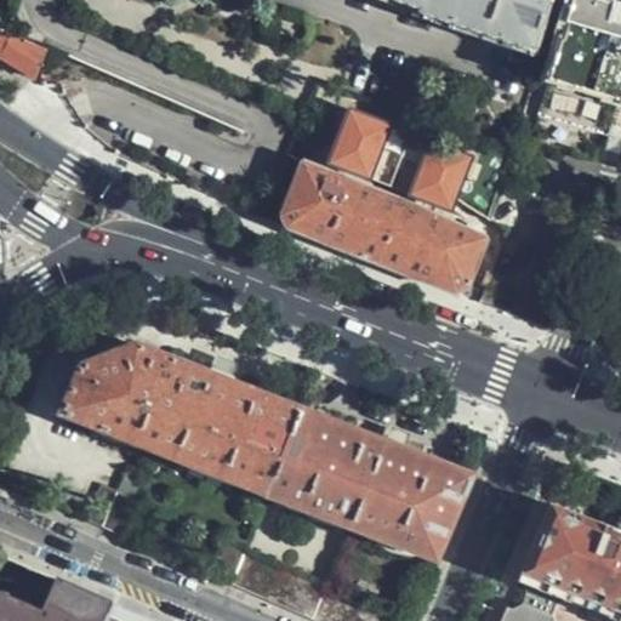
[(550,0),(371,0),(389,6),(416,16),(415,18),(530,58),(550,0)]
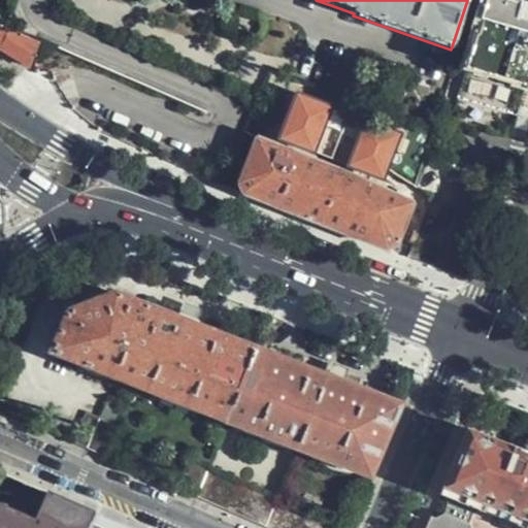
[(527,0),(485,0),(479,21),(482,21),(479,30),(476,29),(464,68),(467,70),(459,98),(527,118),(527,0)]
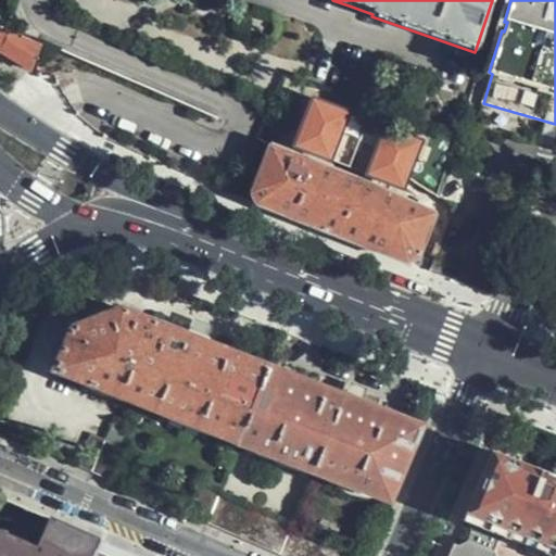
[(0,33),(0,57),(30,75),(40,52),(0,33)]
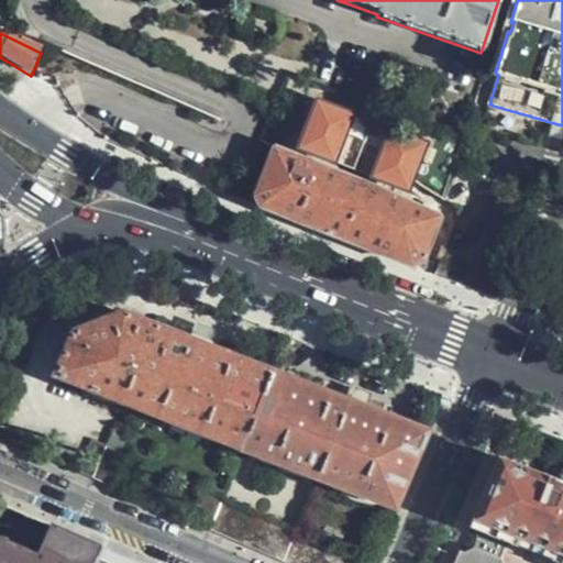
[(319,96),(298,151),(339,166),(341,161),(373,173),(370,179),(411,195),(433,141),(319,96)]
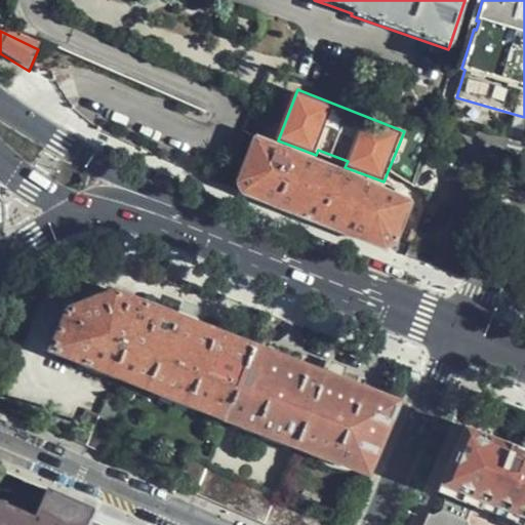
[(244,192),(388,248),(399,243),(417,196),(384,182),(345,167),(316,155),(278,140),(257,132),(238,180),(244,192)]
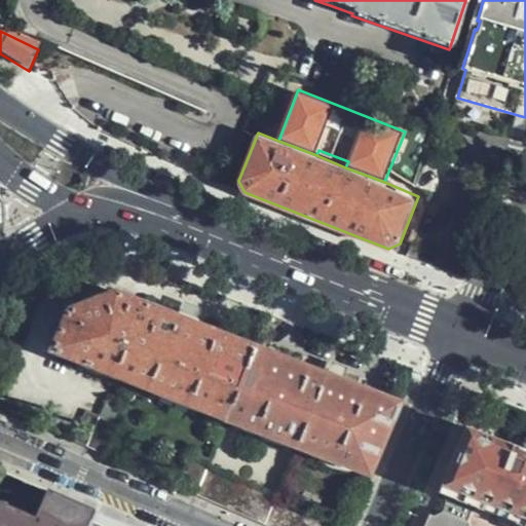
[(226,421),(255,349),(198,327),(198,325),(188,320),(178,316),(177,320),(115,295),(68,310),(51,351),(226,421)]
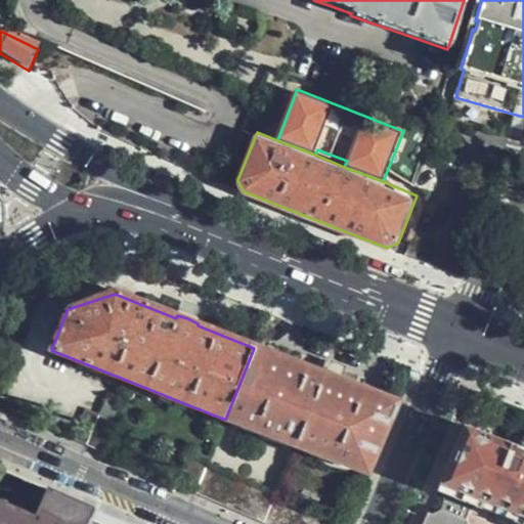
[(326,377),(254,348),(225,420),(366,476),(396,403),(340,381),(341,379),(335,377),(328,374),(326,377)]
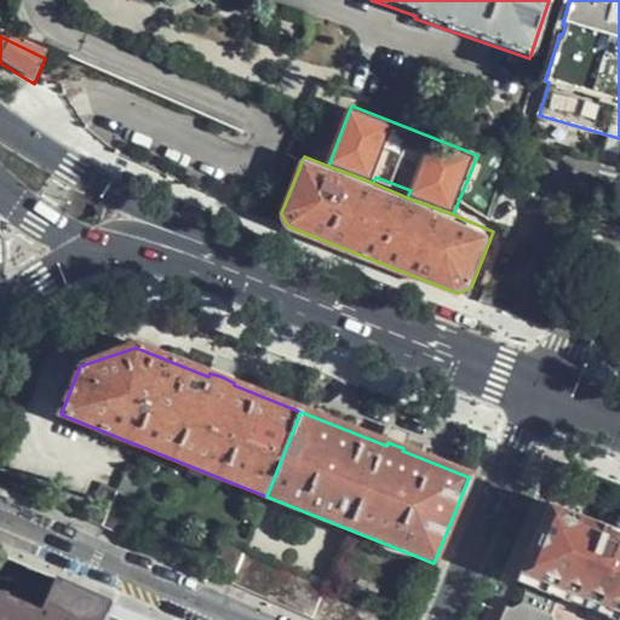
[(516,581),(523,585),(562,601),(578,607),(613,619),(619,619),(619,526),(550,498),(516,581)]
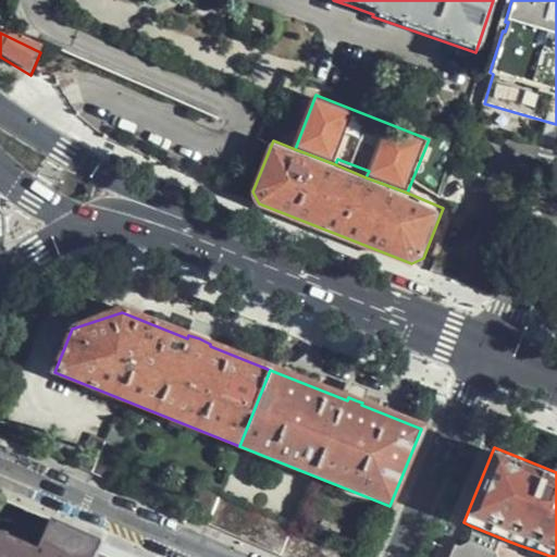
[(189,519),(207,527),(219,496),(221,492),(202,485),(189,519)]
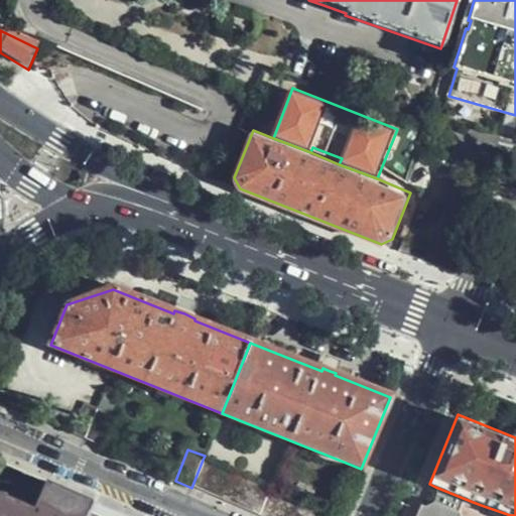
[(334,515),(203,460),(191,488),(254,515),(334,515)]
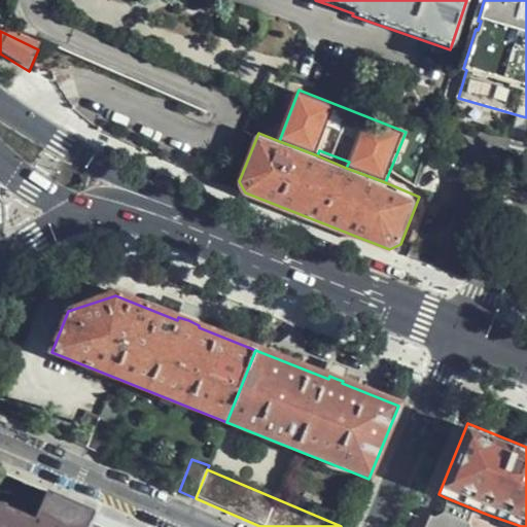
[(0,526),(89,526),(94,515),(47,495),(35,521),(0,507),(0,526)]
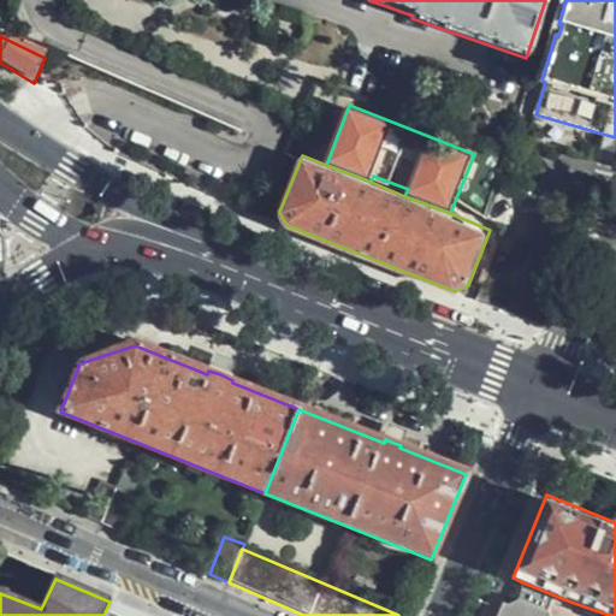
[(546,615),(545,610),(549,599),(558,597),(520,581),(525,591),(520,600),(511,604),(503,600),(502,603),(496,615),(546,615)]
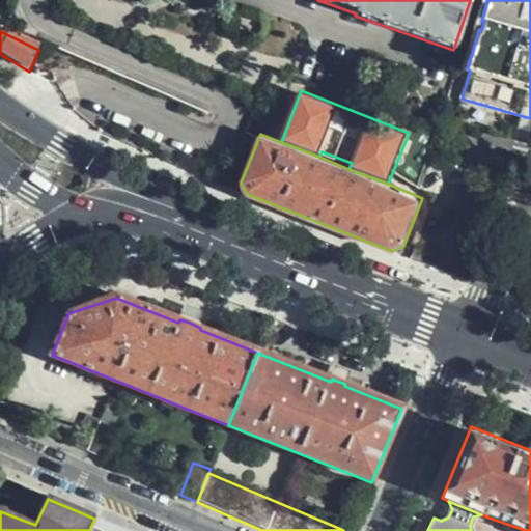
[(488,530),(495,520),(481,514),(473,516),(470,526),(471,530),(488,530)]
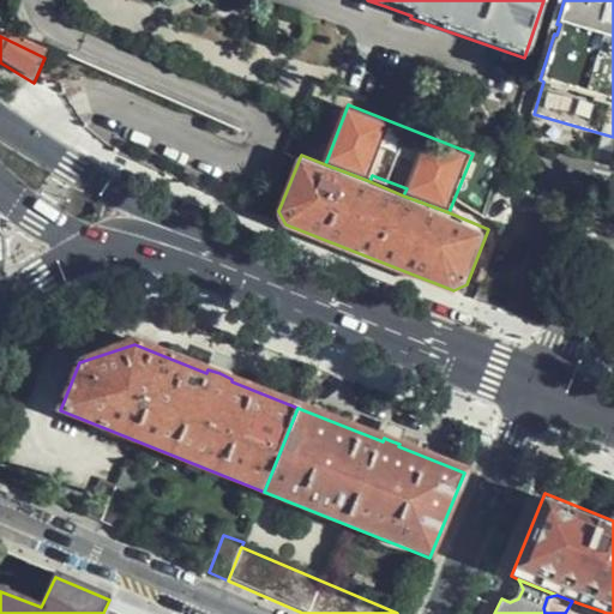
[(140,613),(109,600),(103,613),(140,613)]
